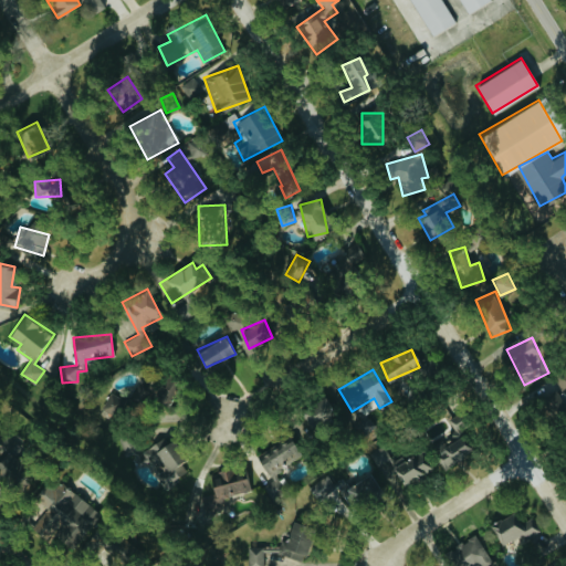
[(565,417),(565,391),(556,391),(556,388),(538,388),(537,417),(565,417)]
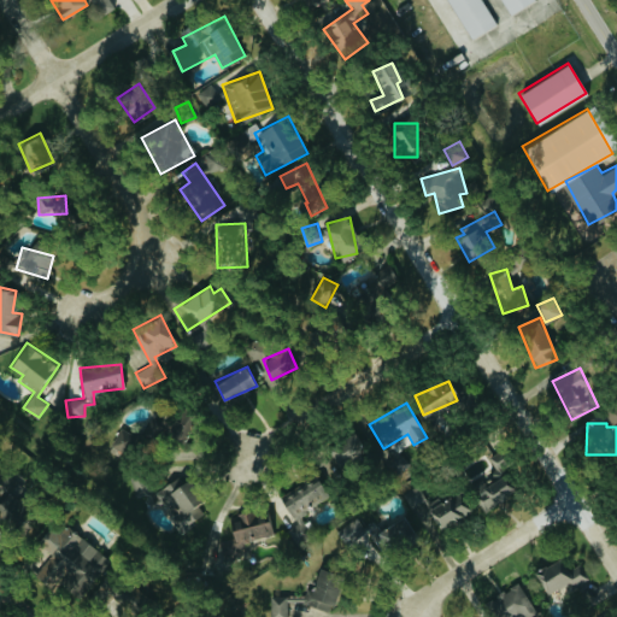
[(111,450),(127,457),(136,434),(122,427),(111,450)]
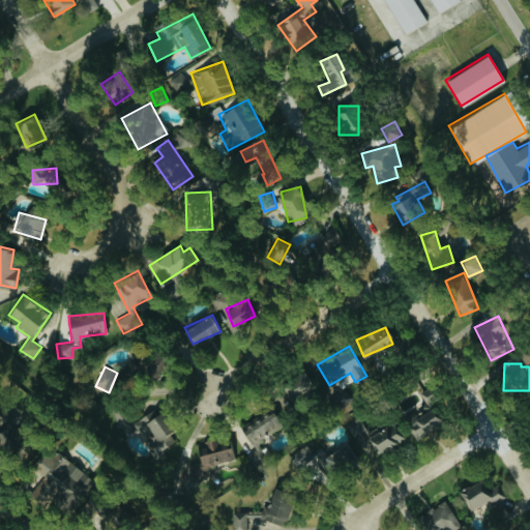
[(315,387),(307,370),(283,379),(290,396),(315,387)]
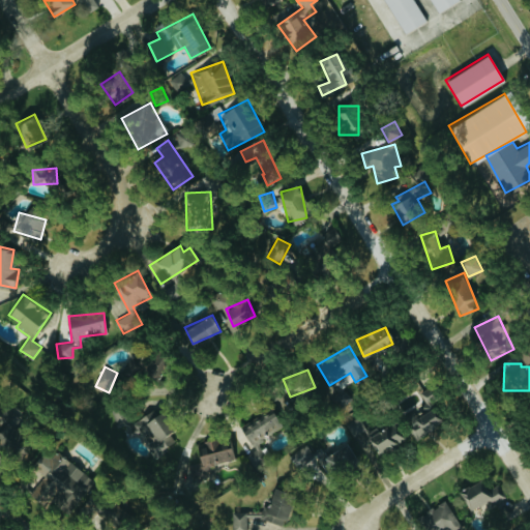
[(171,432),(156,408),(135,420),(144,436),(149,432),(155,442),(171,432)]
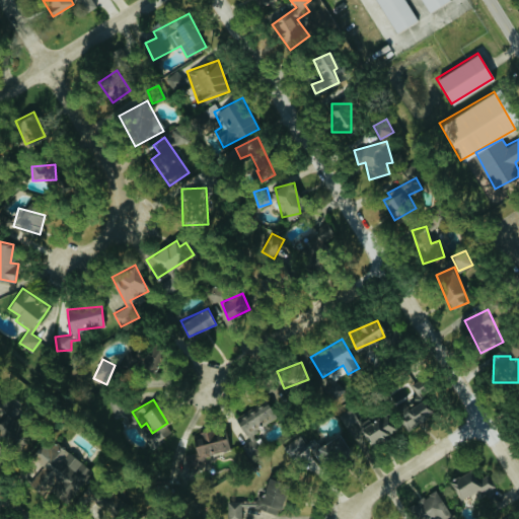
[(245,437),(260,431),(257,426),(276,418),(268,399),(235,415),(245,437)]
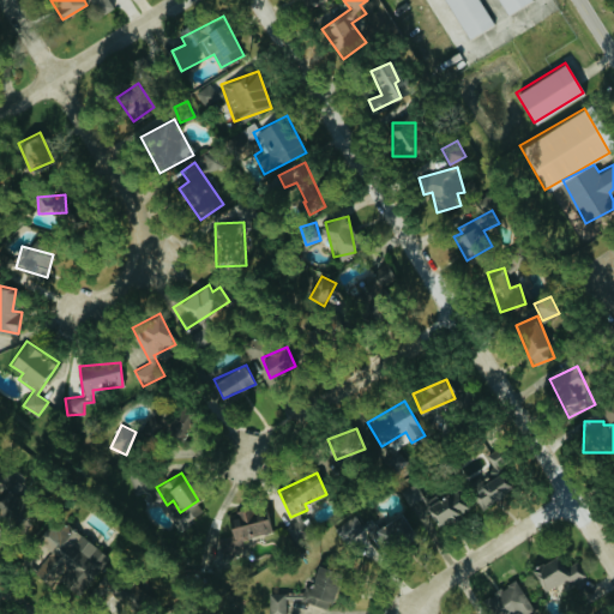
[(470,488),(481,507),(509,493),(498,473),(470,488)]
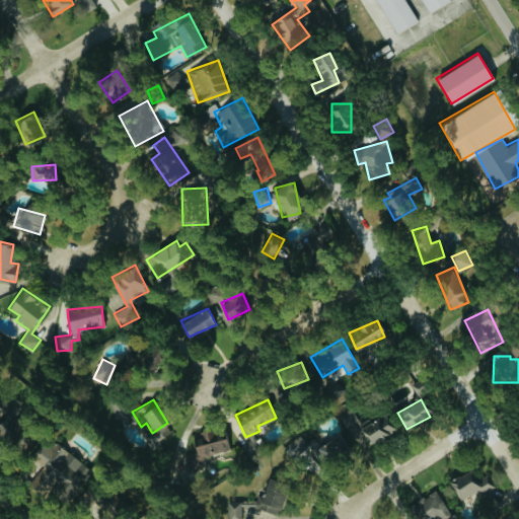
[(0,436),(15,443),(24,424),(0,413),(0,436)]
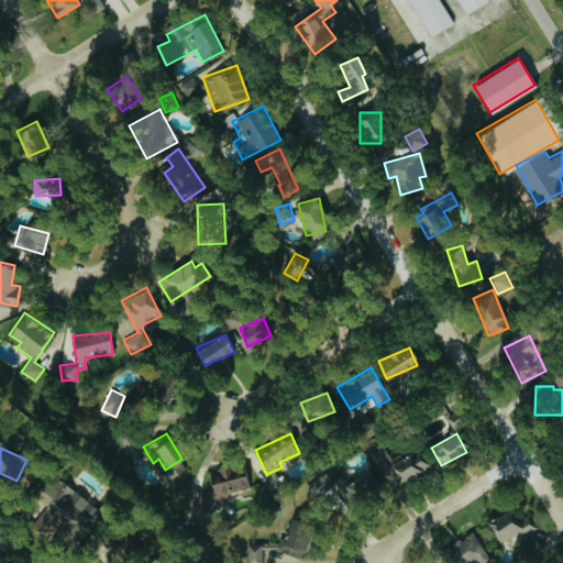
[(401,483),(429,467),(421,455),(414,460),(409,452),(390,463),(401,483)]
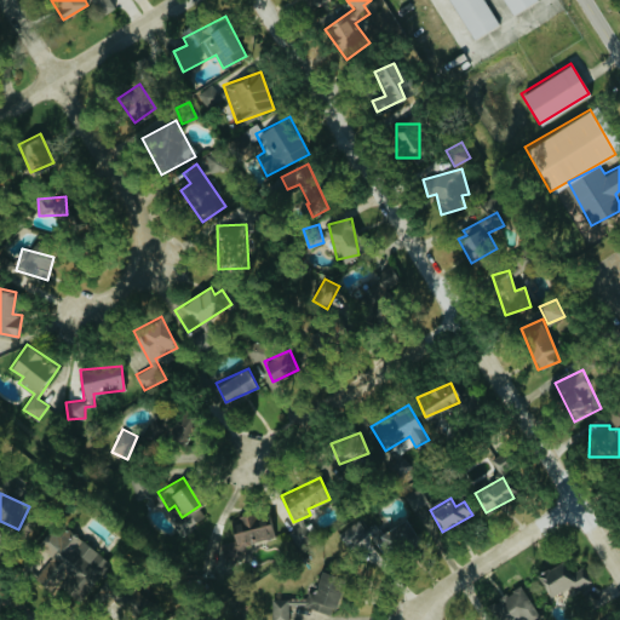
[(276,537),(270,510),(230,518),(235,540),(219,543),(224,562),(247,557),(244,544),(276,537)]
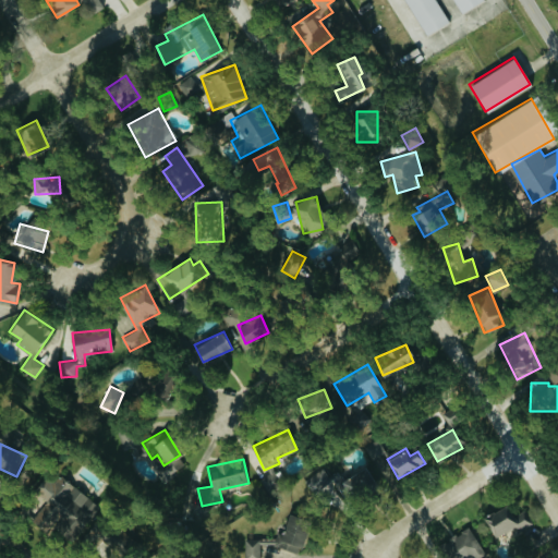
[(359,500),(379,487),(364,465),(344,480),(337,470),(329,475),(323,466),(305,478),(325,507),(351,488),(359,500)]
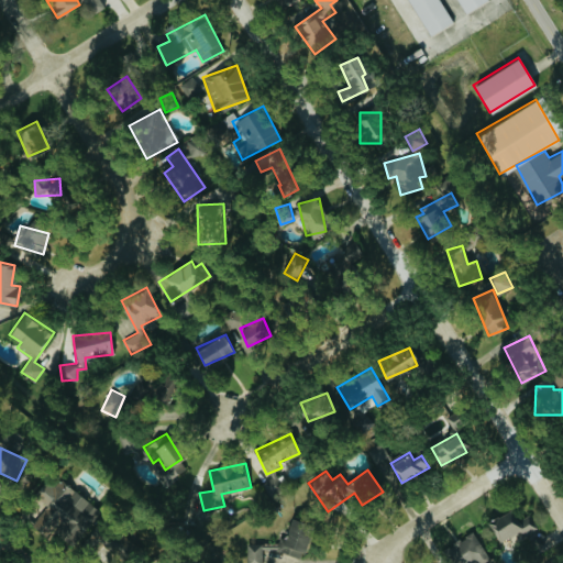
[(47,504),(32,525),(51,538),(57,529),(75,542),(92,518),(88,514),(95,505),(61,478),(56,486),(47,479),(35,495),(47,504)]
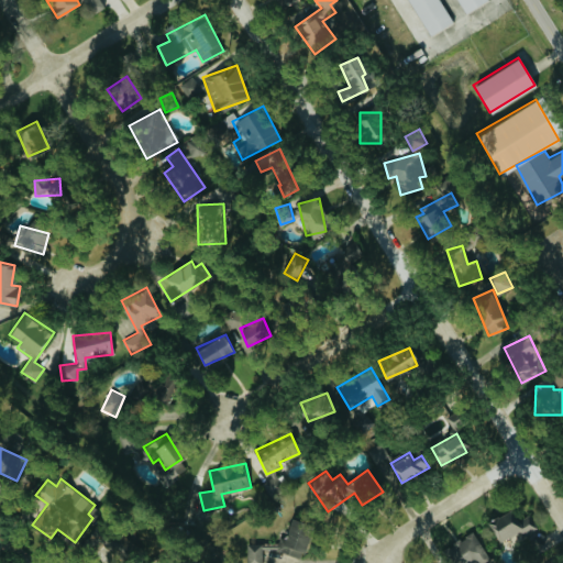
[(537,525),(530,514),(518,520),(511,508),(488,521),(501,544),(537,525)]
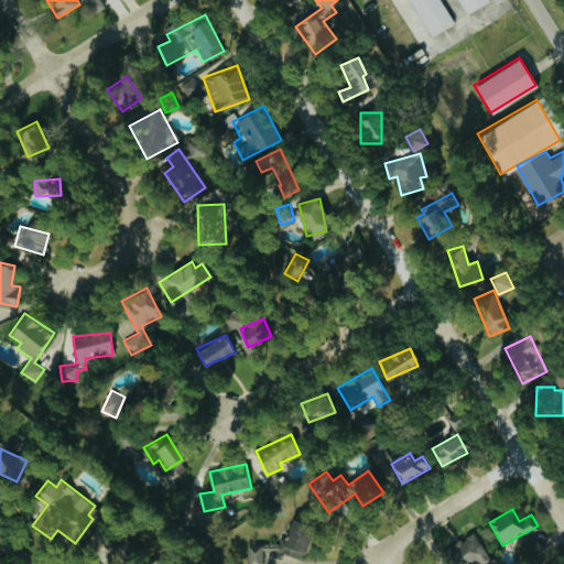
[(301,559),(311,529),(291,521),(280,551),(301,559)]
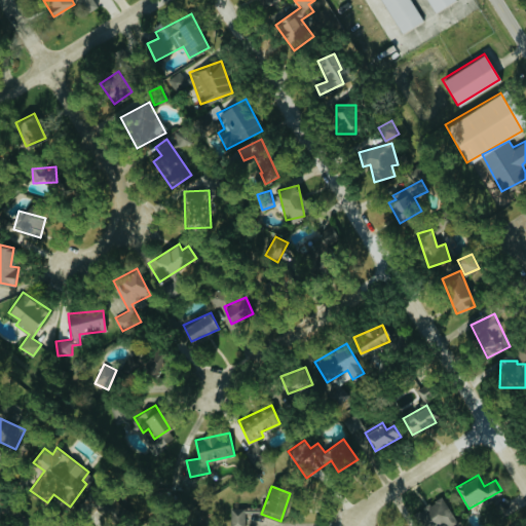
[(92,505),(112,521),(123,508),(103,492),(92,505)]
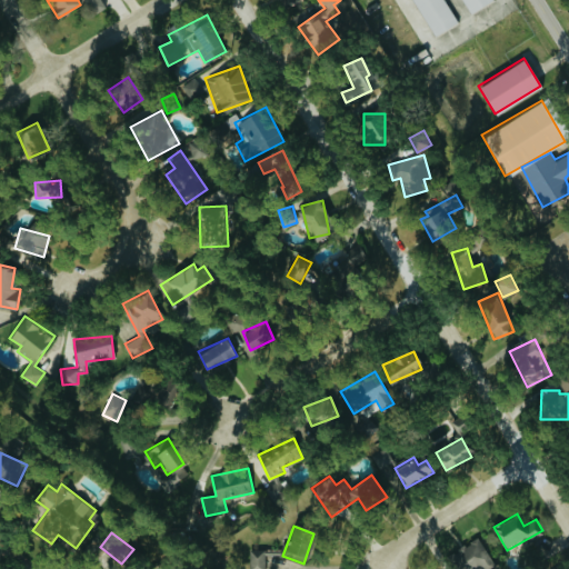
[(490,568),(497,566),(479,536),(455,550),(465,568),(473,568),(477,567),(478,568),(490,568)]
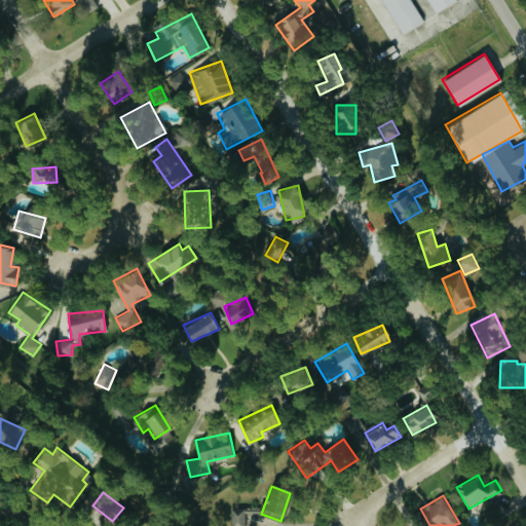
[(246,525),(246,508),(230,508),(230,525),(246,525)]
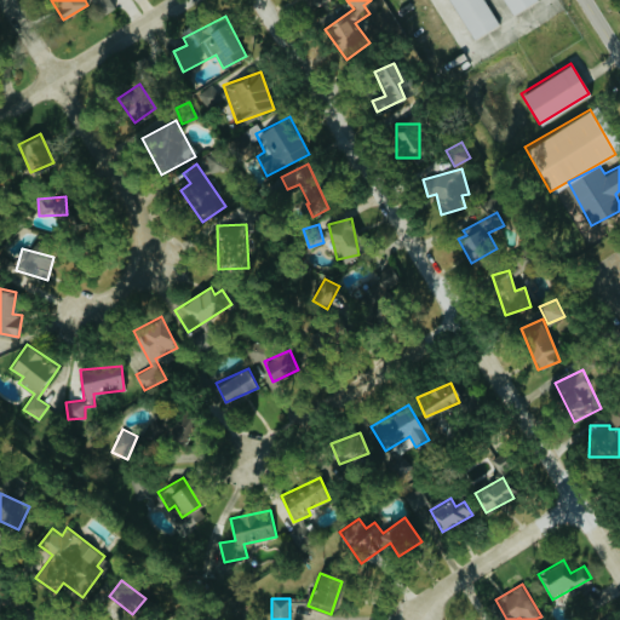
[(578,601),(579,616),(602,615),(601,598),(578,601)]
